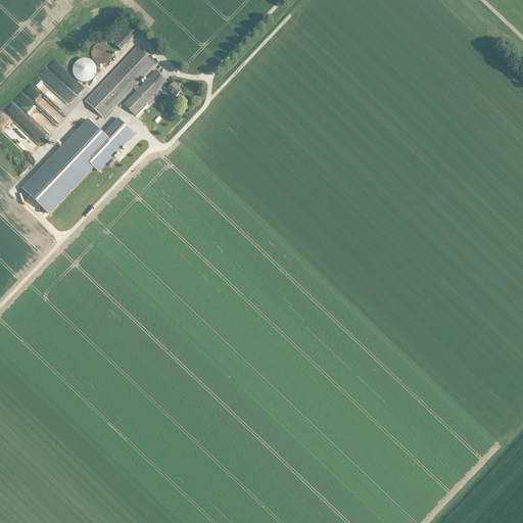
[(128,22),(110,41),(121,50),(138,33),(128,22)]
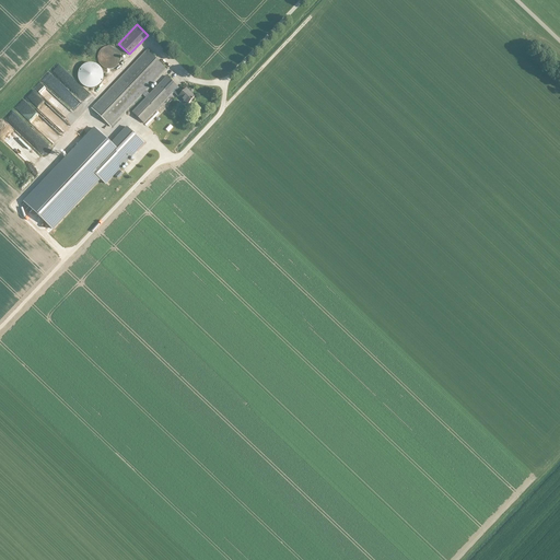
[(119,51),(118,50),(117,49),(116,48),(115,48),(114,47),(113,47),(112,46),(111,46),(109,46),(108,46),(107,47),(106,47),(105,47),(104,47),(104,48),(103,48),(102,49),(102,50),(101,50),(100,51),(100,53),(100,54),(98,54),(98,55),(98,56),(98,57),(98,58),(98,59),(98,60),(98,61),(98,62),(100,62),(100,63),(101,65),(101,66),(102,66),(103,67),(103,68),(104,68),(105,68),(106,69),(107,69),(108,69),(109,69),(111,69),(112,69),(113,69),(114,69),(115,68),(116,68),(116,67),(117,67),(118,66),(118,65),(119,65),(119,63),(120,62),(120,61),(120,60),(121,59),(121,58),(121,57),(120,56),(120,55),(120,54),(120,53),(119,51)]
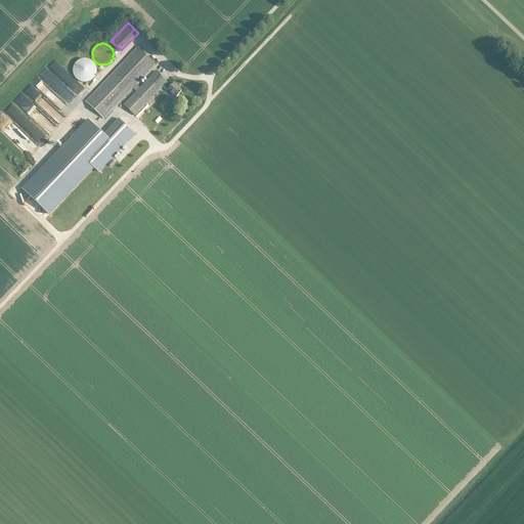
[(137,47),(80,107),(98,126),(133,89),(137,92),(124,105),(135,116),(163,87),(168,92),(169,91),(176,97),(180,93),(181,92),(183,90),(175,83),(170,87),(166,84),(167,82),(156,72),(140,88),(137,85),(156,64),(137,47)]
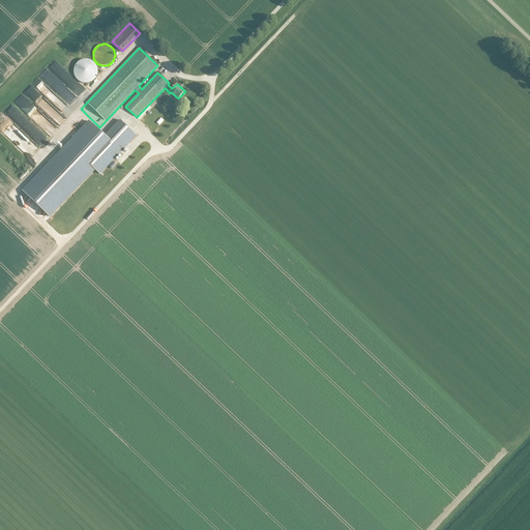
[(54,59),(49,65),(63,79),(66,77),(70,81),(74,78),(54,59)]
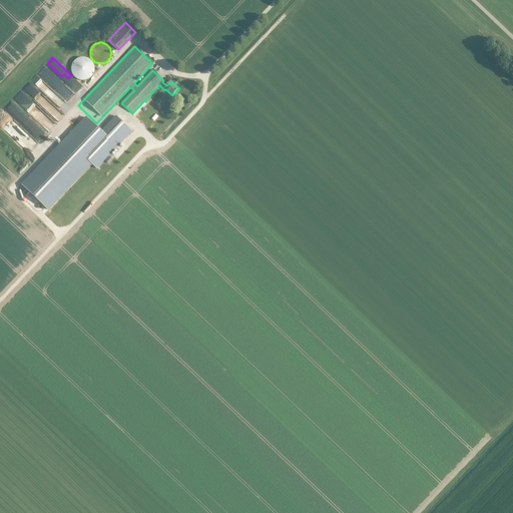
[(92,62),(91,61),(90,60),(89,60),(89,59),(88,59),(87,58),(86,58),(85,58),(84,58),(83,58),(82,58),(81,58),(80,58),(79,58),(78,59),(77,59),(76,60),(75,61),(74,61),(74,62),(73,63),(73,64),(72,64),(72,65),(72,66),(71,67),(71,68),(71,69),(71,70),(71,71),(71,72),(72,73),(72,74),(73,75),(73,76),(74,76),(74,77),(75,78),(76,78),(76,79),(77,80),(78,80),(79,80),(80,81),(81,81),(82,81),(83,81),(84,81),(85,81),(86,81),(87,80),(88,80),(89,79),(90,79),(91,78),(91,77),(92,77),(93,76),(93,75),(94,74),(94,73),(94,72),(94,71),(95,70),(95,69),(94,68),(94,67),(94,66),(94,65),(93,64),(93,63),(92,62)]
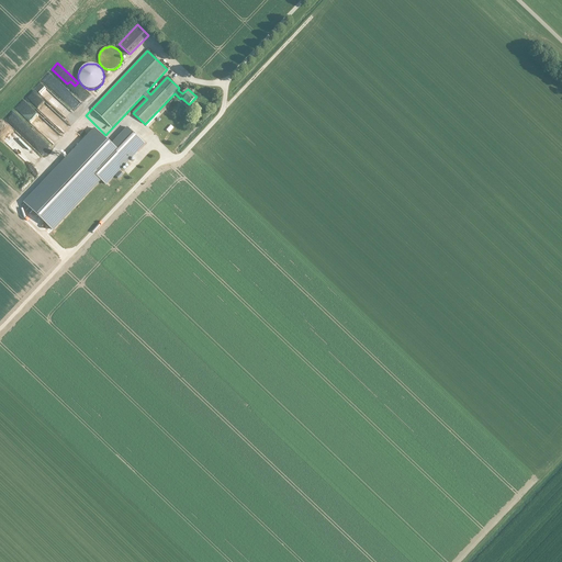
[(46,83),(54,92),(56,90),(48,81),(46,83)]
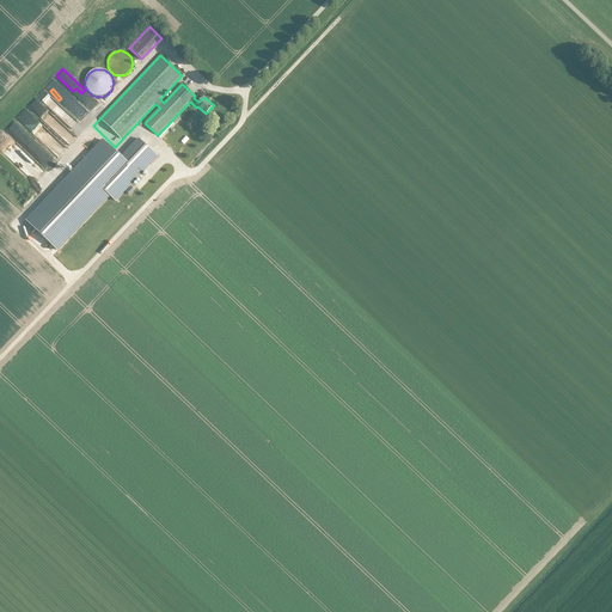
[(66,99),(73,104),(77,99),(69,95),(66,99)]
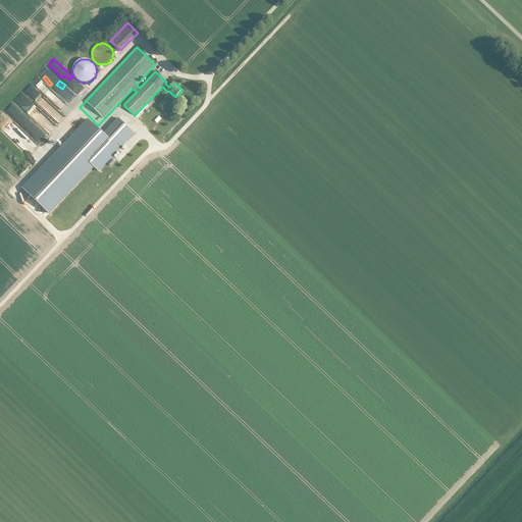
[(38,101),(43,96),(29,84),(22,91),(36,103),(38,101)]
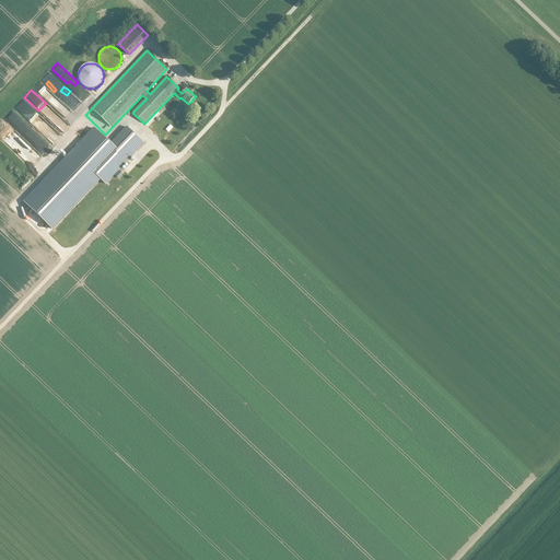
[(71,92),(68,95),(79,105),(82,101),(71,92)]
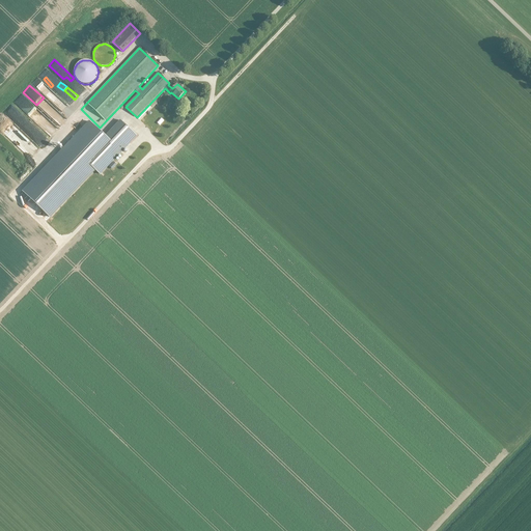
[(130,143),(131,142),(132,141),(132,140),(133,139),(133,138),(133,137),(133,136),(133,135),(133,134),(132,133),(132,132),(131,131),(131,130),(129,129),(124,123),(120,120),(106,137),(98,130),(89,122),(82,130),(74,139),(23,192),(28,196),(31,199),(50,218),(95,170),(100,174),(101,174),(102,173),(114,159),(117,157),(121,152),(123,151),(126,149),(128,147),(127,146),(130,143)]
